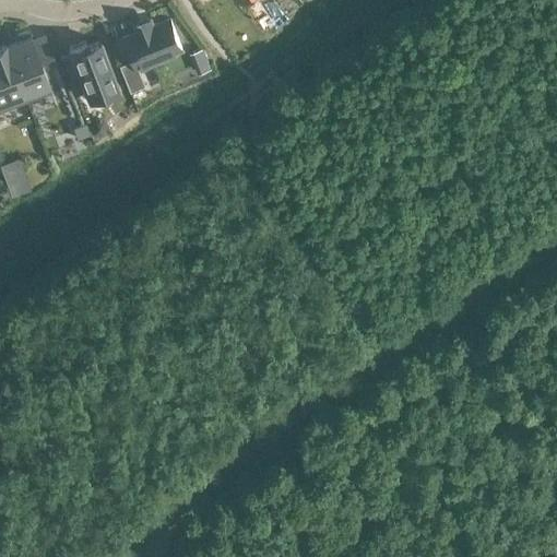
[(139,69),(185,51),(173,21),(156,27),(154,21),(139,26),(142,33),(126,39),(134,61),(121,67),(131,93),(146,87),(139,69)]
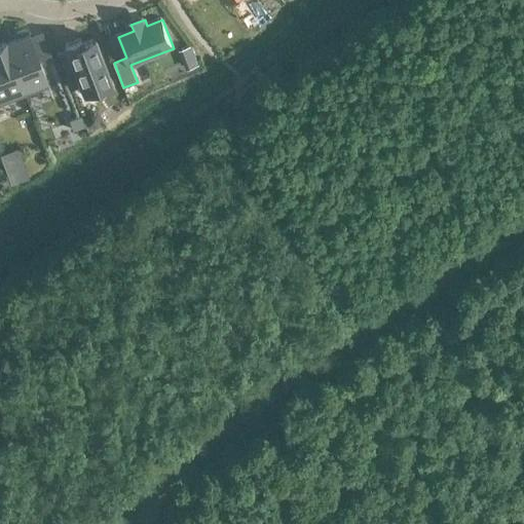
[(7,43),(6,44),(27,97),(50,87),(31,37),(8,45),(7,43)]
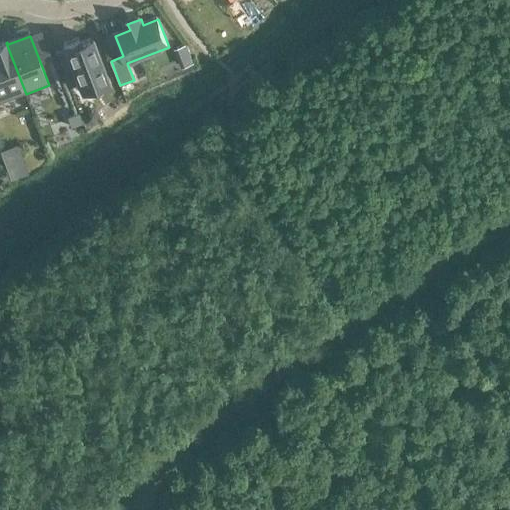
[(66,49),(57,52),(66,76),(75,72),(83,92),(110,81),(93,39),(81,43),(80,39),(65,45),(66,49)]
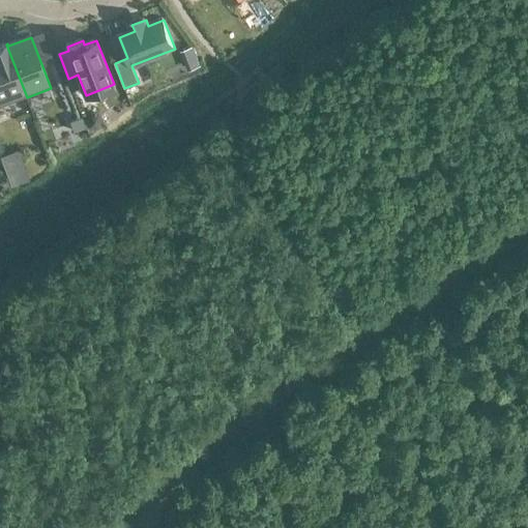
[(0,107),(27,97),(6,45),(0,46),(0,107)]
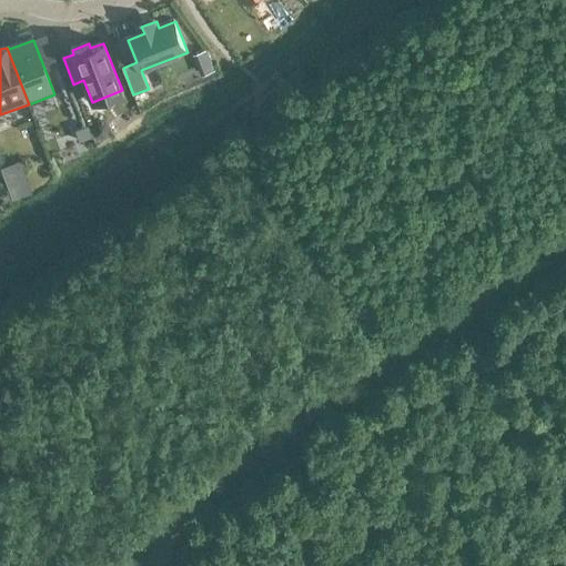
[(105,139),(111,131),(108,123),(99,122),(93,130),(97,138),(105,139)]
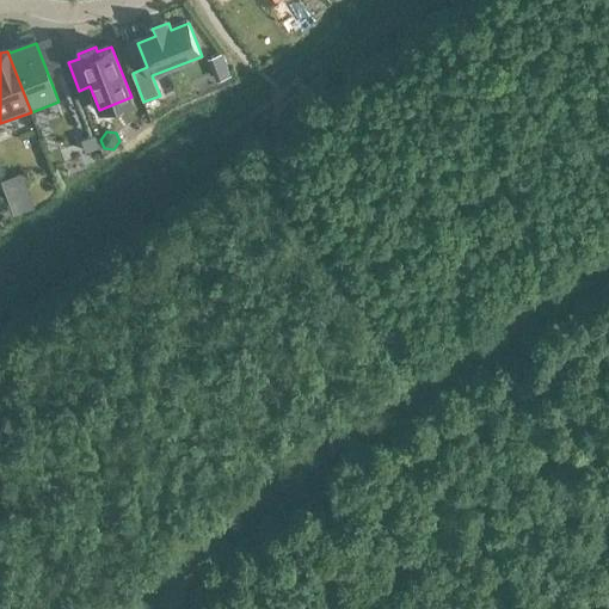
[(96,137),(82,142),(86,153),(100,148),(96,137)]
